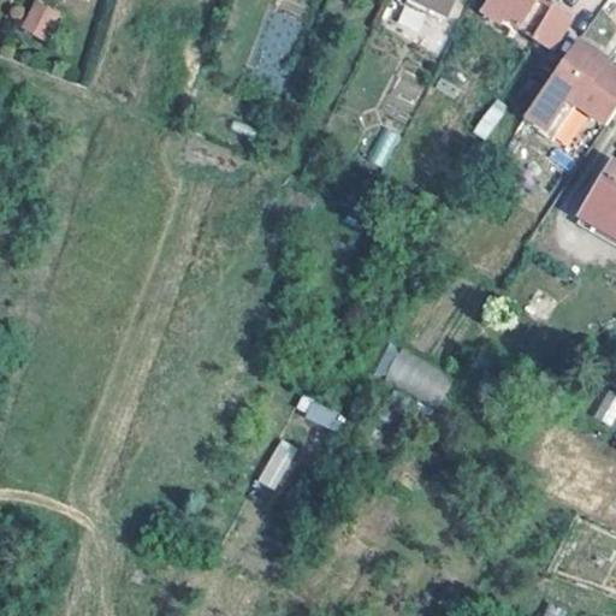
[(31,0),(22,33),(49,41),(59,9),(31,0)]
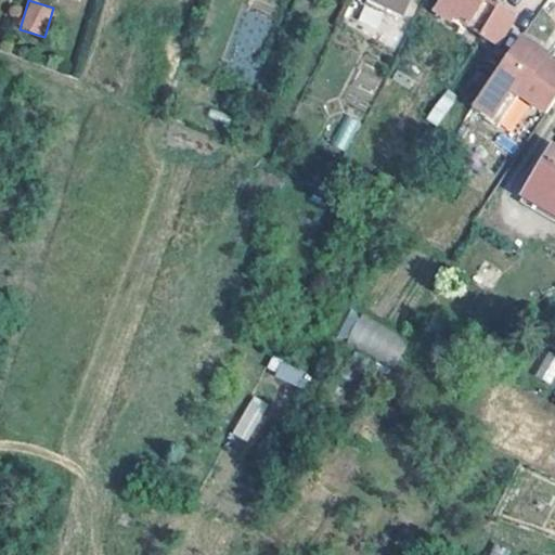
[(371,0),(404,16),(412,0),(371,0)]
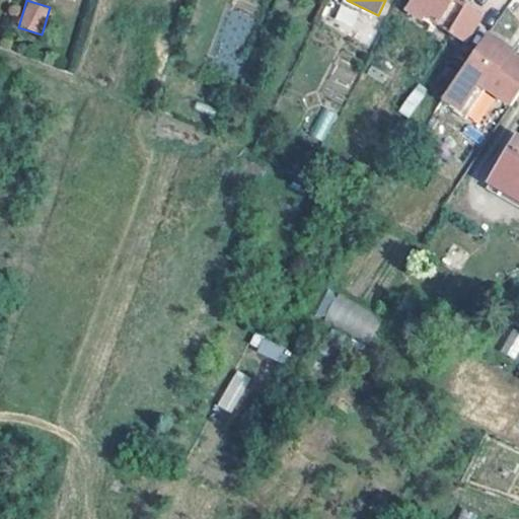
[(449,0),(448,0),(410,0),(405,7),(433,25),(449,0)]
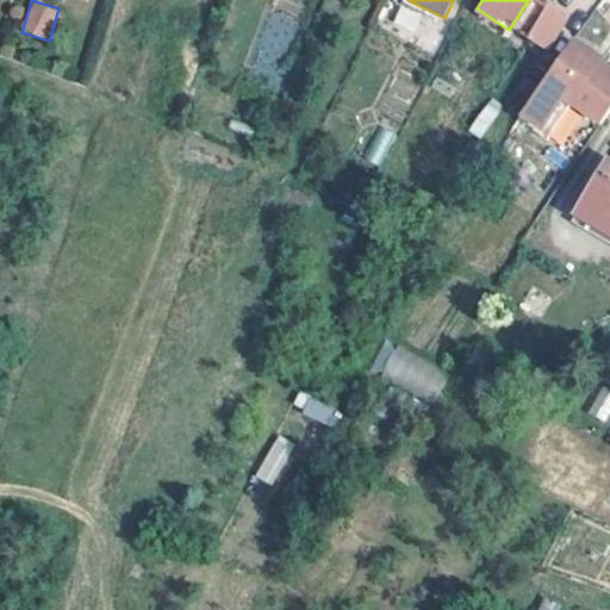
[(533,0),(531,2),(528,0),(509,30),(546,53),(566,22),(534,0),(533,0)]
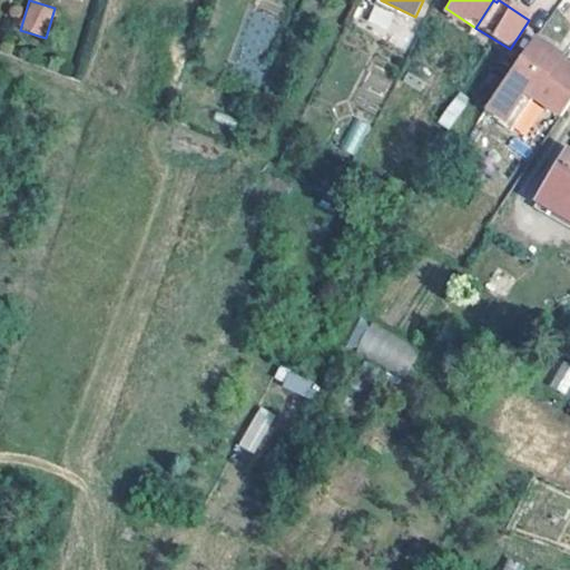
[(367,26),(389,31),(393,10),(373,6),(367,26)]
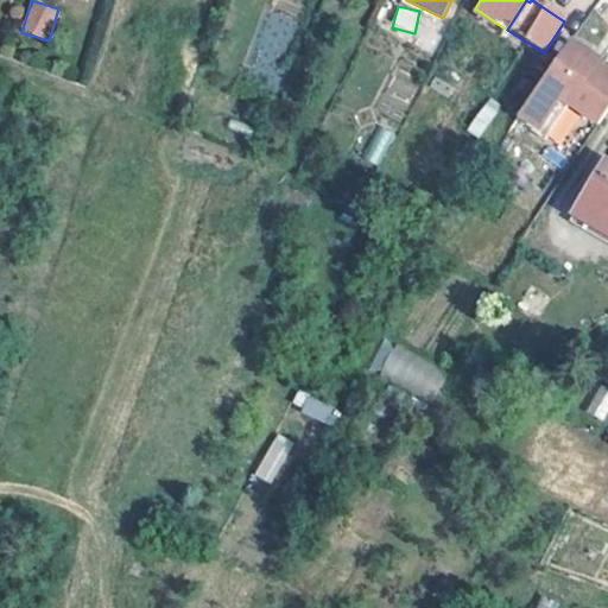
[(571,39),(520,116),(539,128),(561,96),(600,122),(607,109),(607,68),(593,58),(595,54),(571,39)]
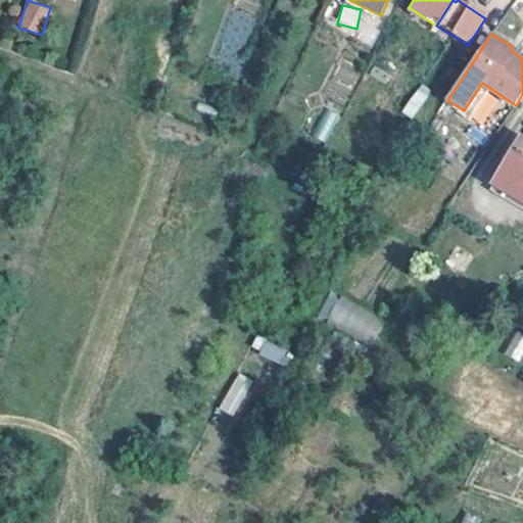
[(416,85),(402,113),(415,119),(428,90),(416,85)]
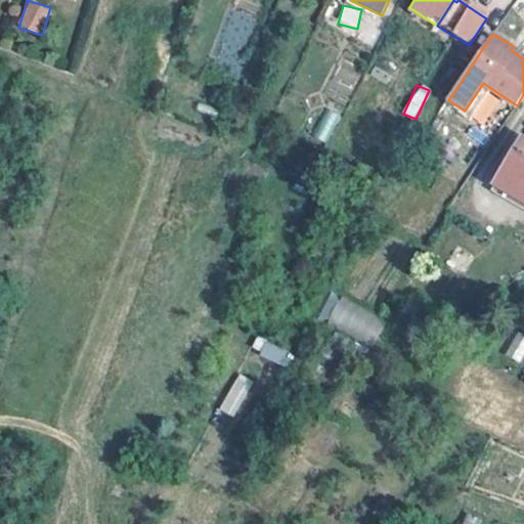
[(493,184),(523,204),(523,141),(522,140),(493,184)]
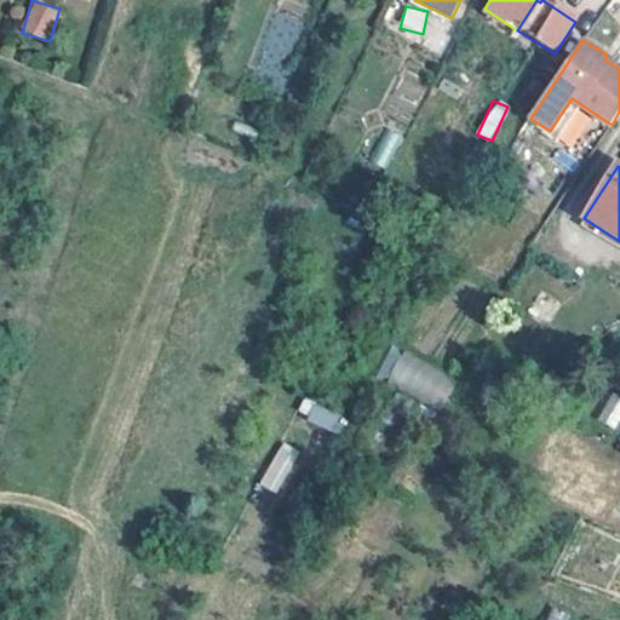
[(391,348),(377,378),(442,408),(457,378),(391,348)]
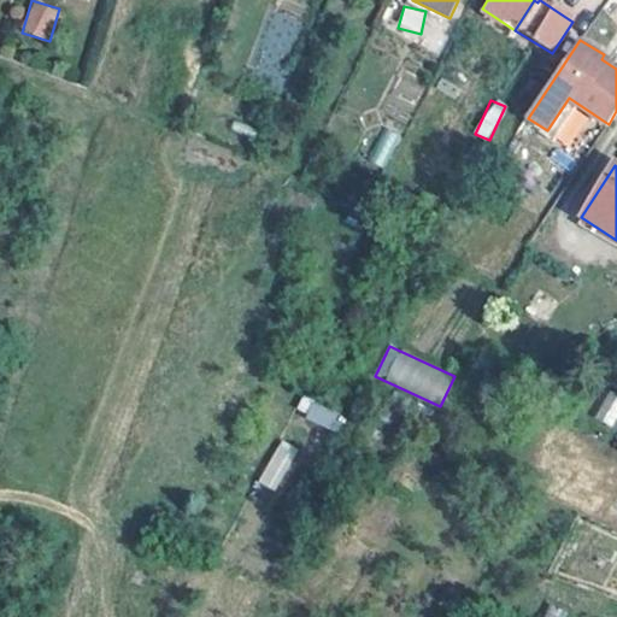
[(594,417),(613,427),(616,419),(616,394),(609,391),(594,417)]
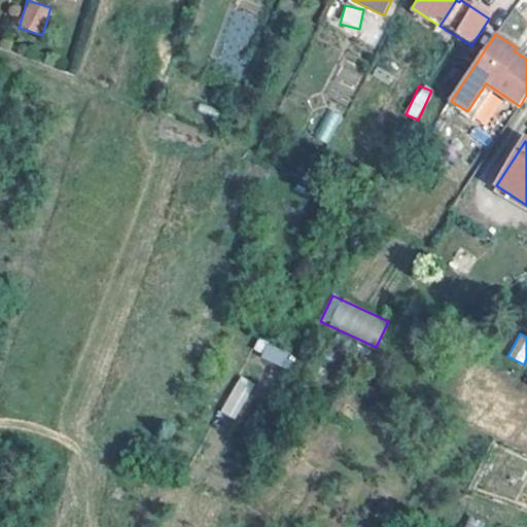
[(266,344),(260,357),(287,367),(292,354),(266,344)]
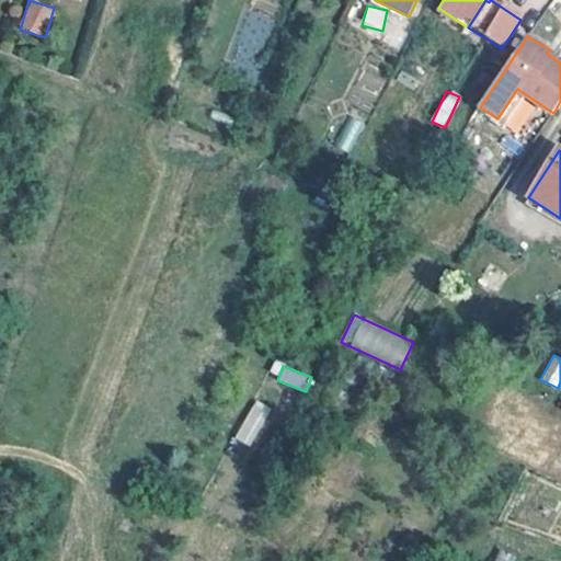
[(252,399),(236,439),(253,447),(271,407),(252,399)]
